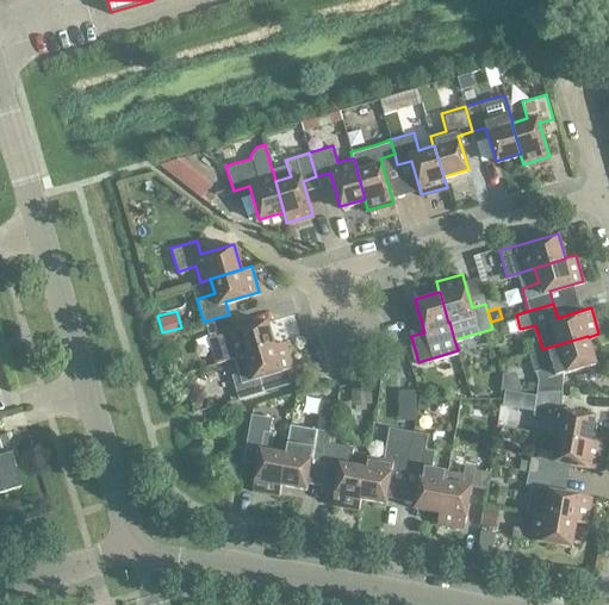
[(234,329),(229,315),(204,322),(216,361),(232,356),(234,356),(243,354),(243,353),(274,344),(274,343),(267,319),(234,329)]
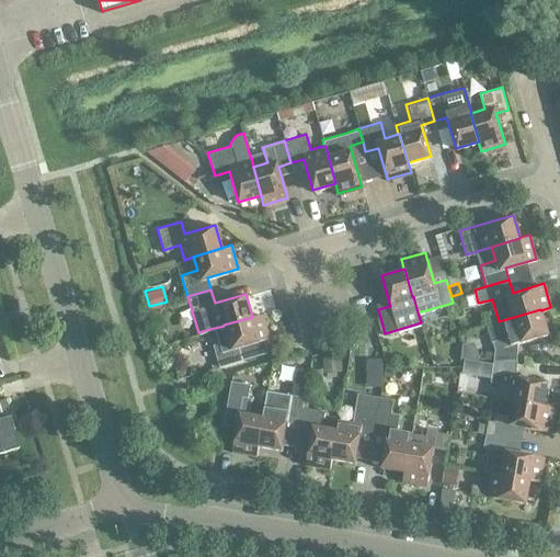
[(492,357),(516,359),(517,342),(548,332),(541,310),(540,309),(499,321),(487,325),(493,349),(492,357)]
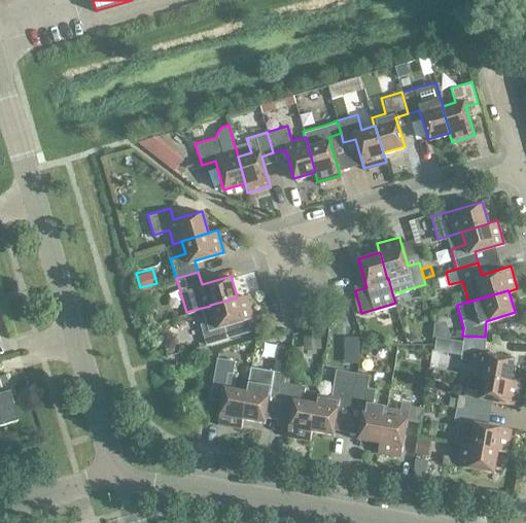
[(245,294),(237,297),(237,298),(210,305),(210,306),(202,308),(205,321),(199,322),(205,343),(226,337),(223,325),(252,316),(245,294)]
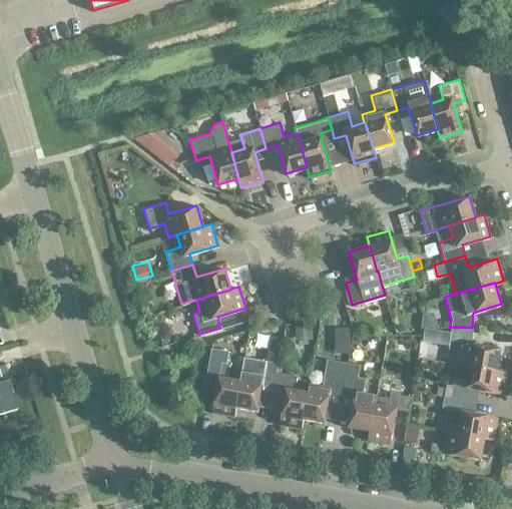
[(293,323),(294,337),(312,336),(311,322),(304,323),(293,323)]
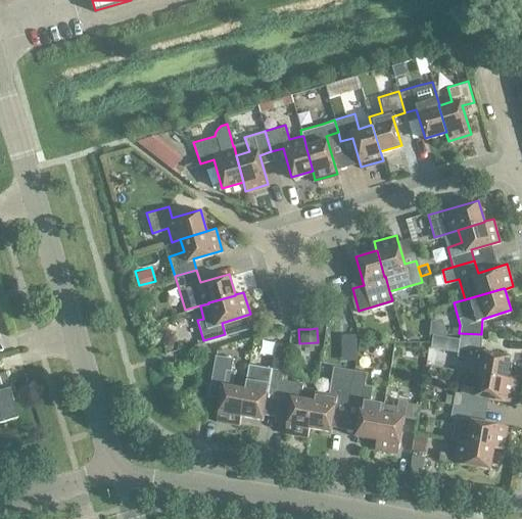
[(357,333),(342,333),(341,345),(357,345),(357,333)]
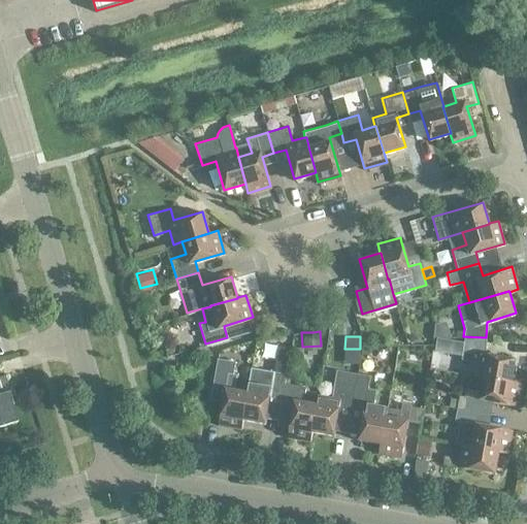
[(485,353),(486,337),(463,336),(462,350),(460,358),(475,361),(473,374),(483,377),(483,375),(509,381),(511,380),(514,358),(485,353)]
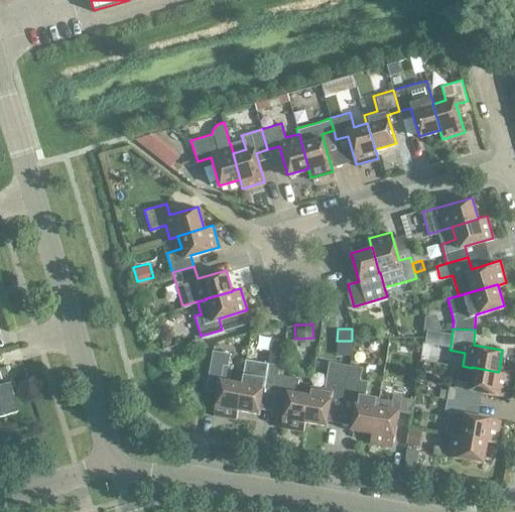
[(235,418),(237,409),(236,409),(241,382),(240,382),(228,380),(230,365),(227,364),(230,352),(212,349),(206,383),(218,385),(213,414),(235,418)]
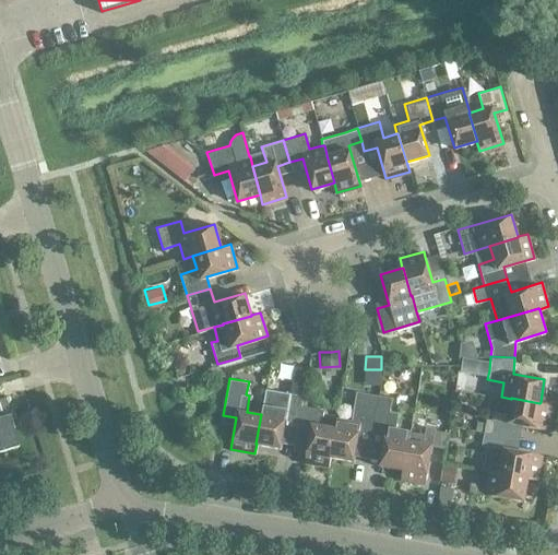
[(264,388),(260,414),(261,414),(256,444),(257,444),(280,447),(285,415),(298,418),(300,404),(303,394),(264,388)]
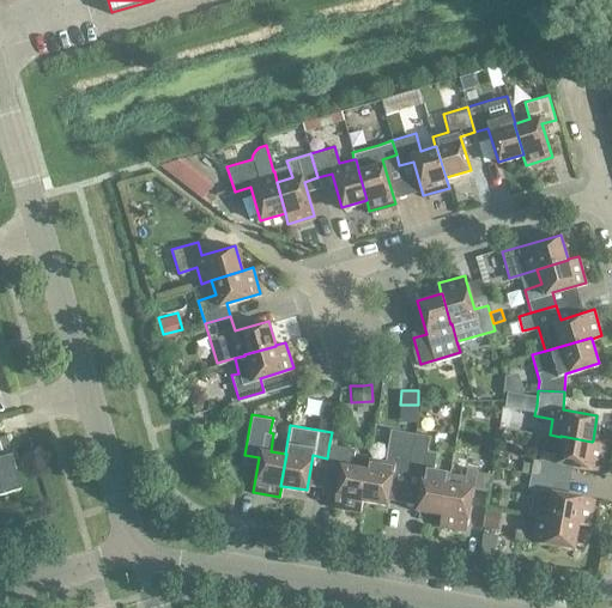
[(414,509),(441,514),(447,482),(449,472),(432,468),(436,450),(425,449),(428,435),(414,432),(411,447),(407,473),(420,475),(414,509)]
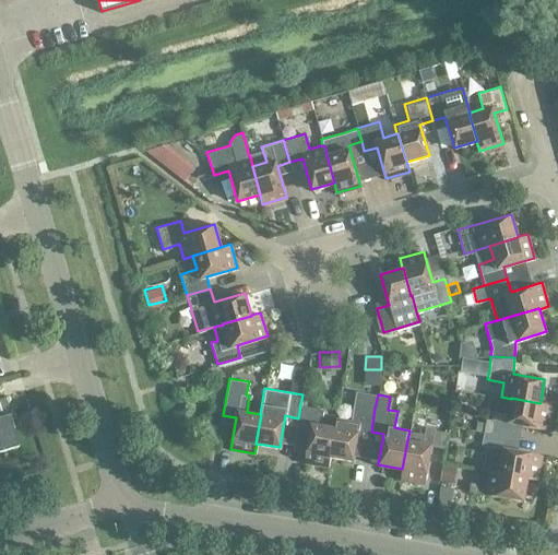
[(485,417),(483,430),(512,436),(514,423),(546,428),(549,404),(541,402),(539,403),(511,398),(511,399),(509,412),(493,410),(490,418),(485,417)]
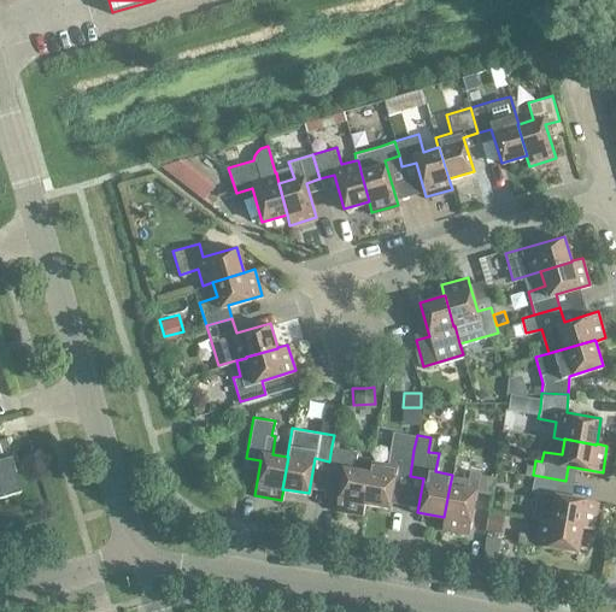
[(370,460),(368,471),(369,471),(363,502),(364,502),(389,507),(396,474),(410,476),(414,449),(389,445),(387,463),(370,460)]
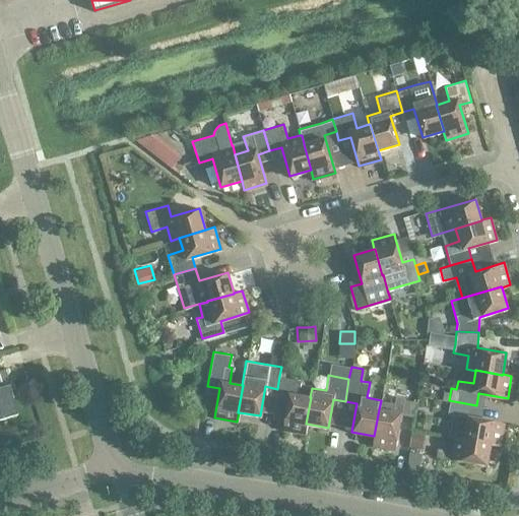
[(287,399),(283,421),(282,429),(305,433),(307,424),(306,424),(311,397),(310,397),(298,395),(300,380),(279,376),(277,389),(275,397),(287,399)]
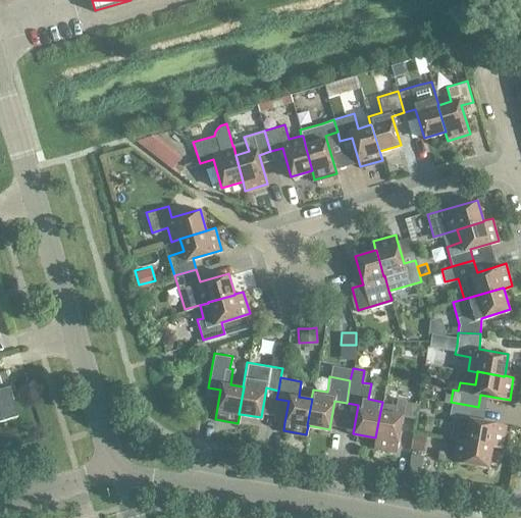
[(0,420),(15,416),(7,386),(0,389),(0,382),(0,420)]
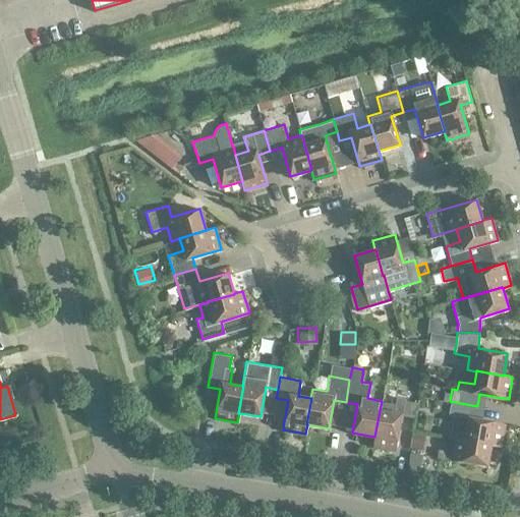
[(374,437),(372,446),(395,450),(404,399),(396,397),(395,403),(382,401),(380,410),(374,437)]
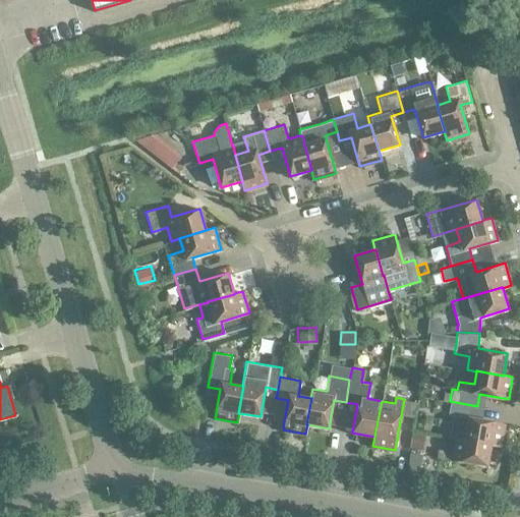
[(477,406),(450,401),(448,414),(453,414),(452,423),(449,436),(455,437),(464,439),(492,444),(492,445),(501,446),(505,423),(475,418),(477,406)]
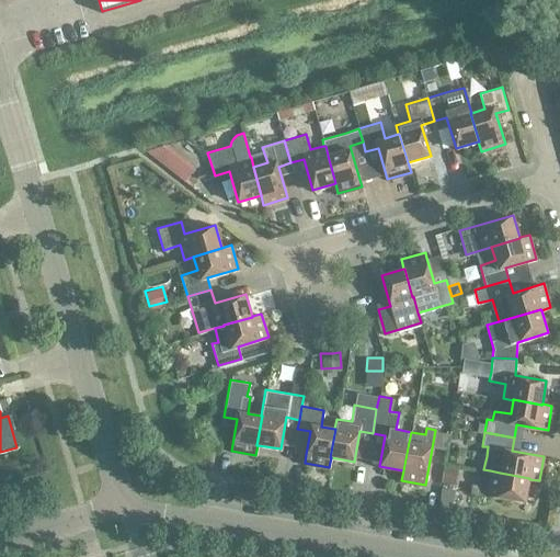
[(443,466),(442,481),(455,484),(457,467),(443,466)]
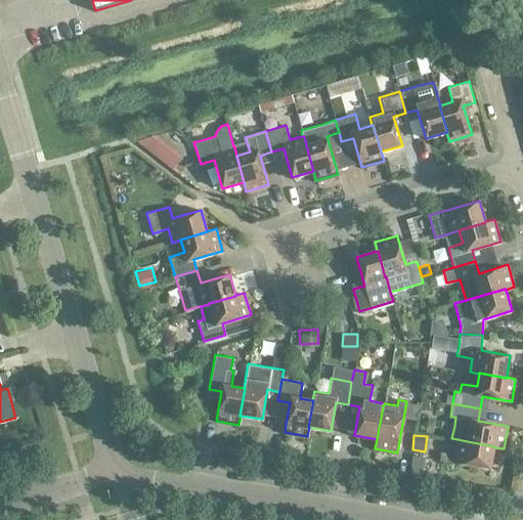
[(467,441),(458,439),(455,453),(440,450),(439,460),(490,469),(494,447),(494,446),(467,441)]
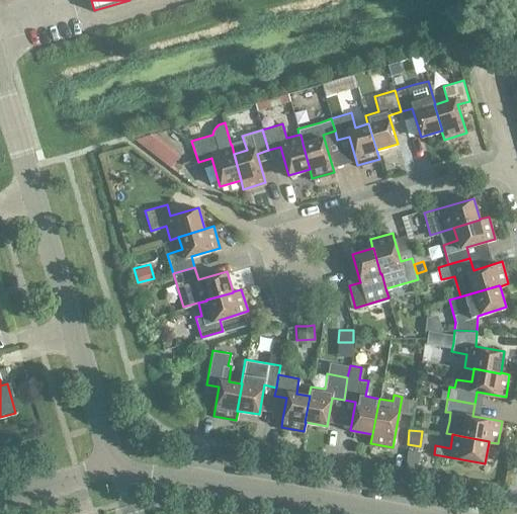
[(419,451),(407,449),(404,468),(416,470),(419,451)]
